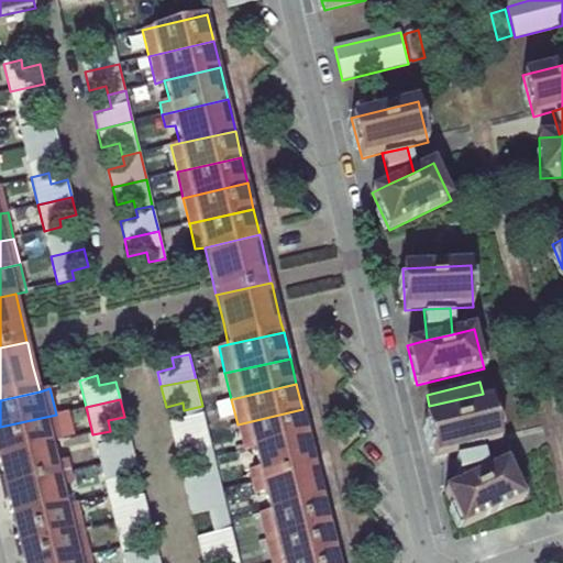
[(435,457),(455,452),(481,446),(501,441),(492,400),(424,417),(435,457)]
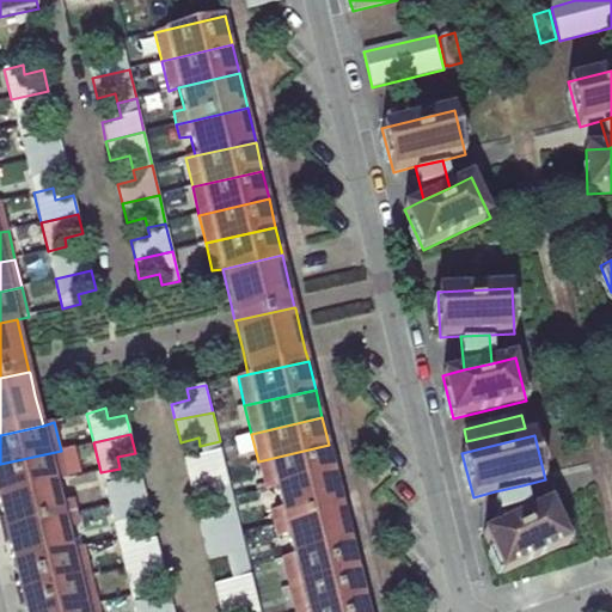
[(220,441),(200,446),(202,454),(183,460),(188,477),(226,469),(220,441)]
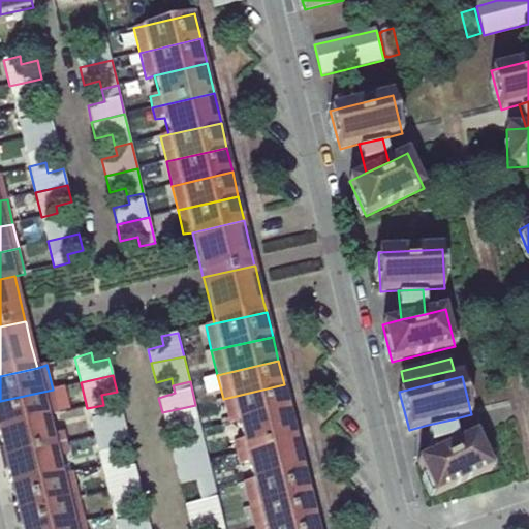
[(289,409),(284,384),(223,399),(229,425),(238,422),(289,409)]
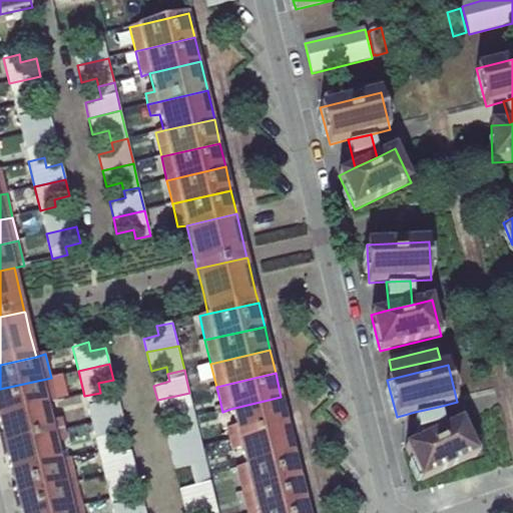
[(51,378),(0,389),(0,414),(48,404),(57,402),(51,378)]
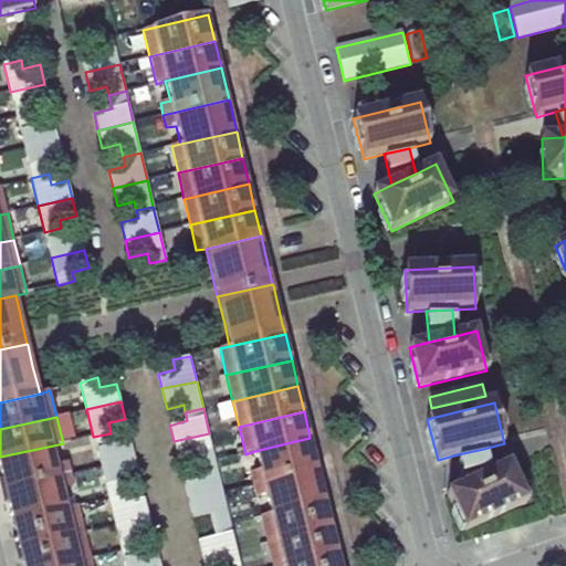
[(111,433),(93,437),(100,467),(135,458),(132,441),(114,446),(111,433)]
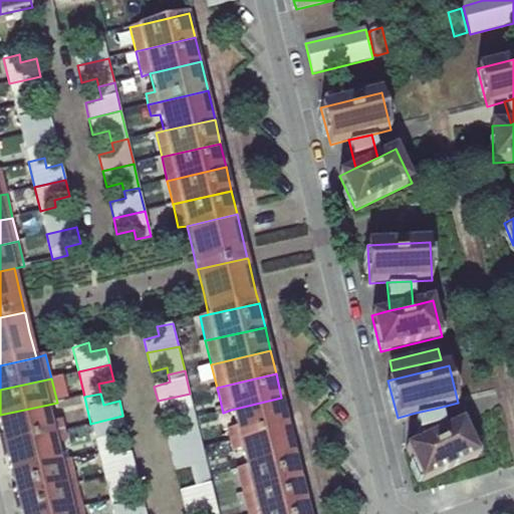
[(190,394),(158,401),(162,418),(178,415),(180,423),(196,419),(190,394)]
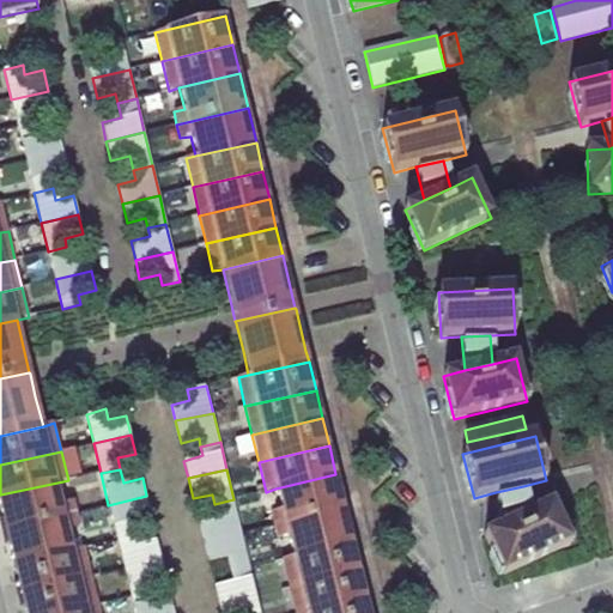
[(344,509),(335,474),(275,489),(281,511),(271,513),(274,526),(344,509)]
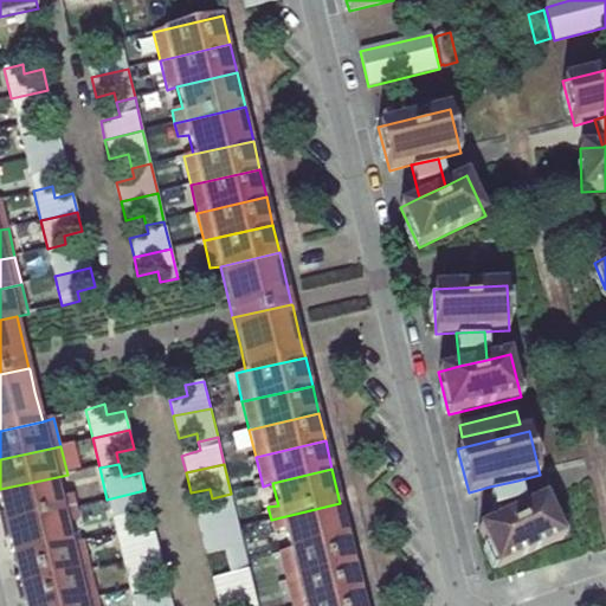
[(0,501),(6,524),(76,507),(72,495),(62,498),(57,477),(0,489),(0,501)]
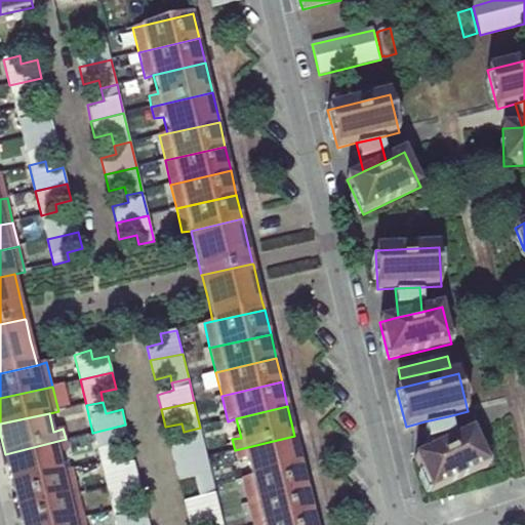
[(448,416),(425,421),(433,450),(454,440),(448,416)]
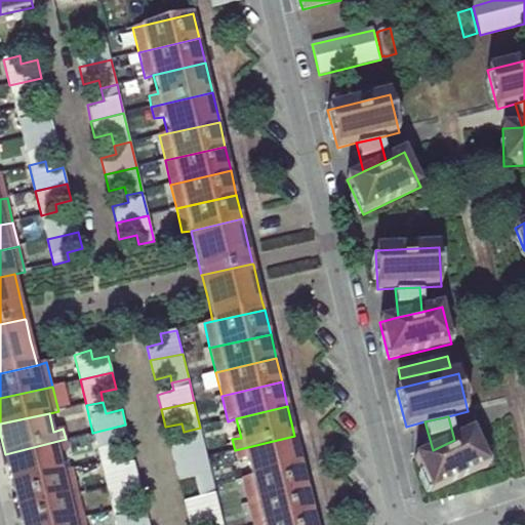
[(125,425),(92,433),(99,462),(116,458),(113,446),(129,442),(125,425)]
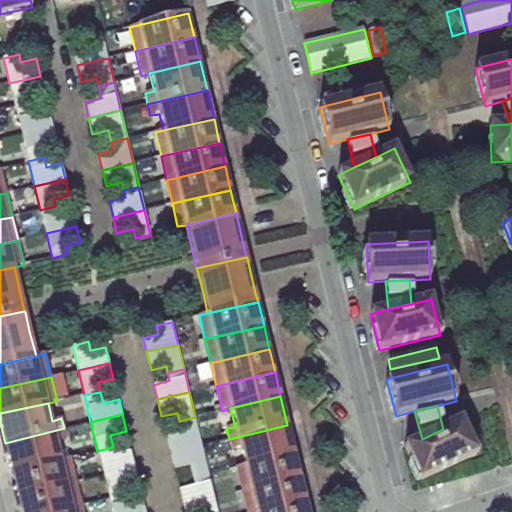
[(195,417),(179,421),(182,433),(167,437),(171,453),(202,446),(195,417)]
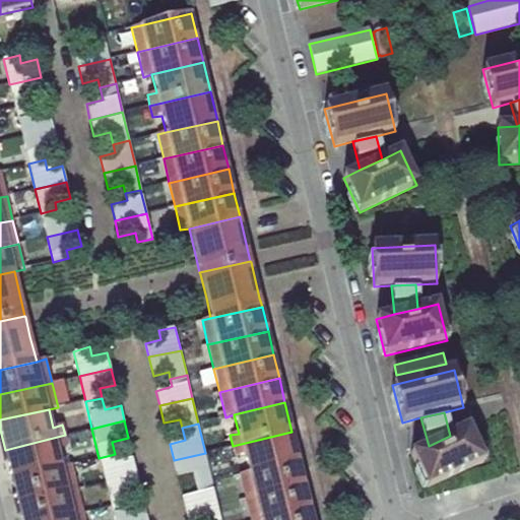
[(483,461),(467,427),(450,436),(429,446),(410,454),(427,489),(483,461)]
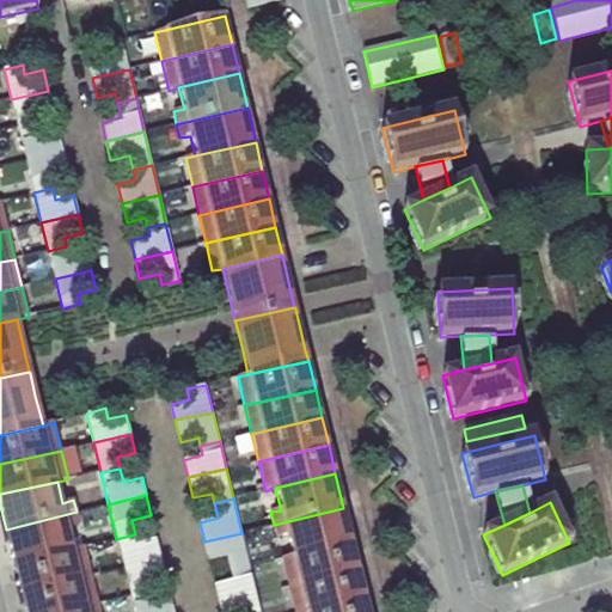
[(352,543),(343,508),(274,525),(276,538),(287,537),(292,556),(352,543)]
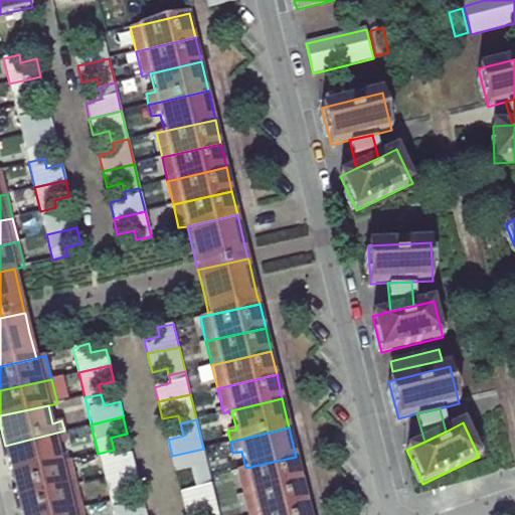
[(5,446),(12,475),(62,463),(58,446),(66,443),(64,431),(5,446)]
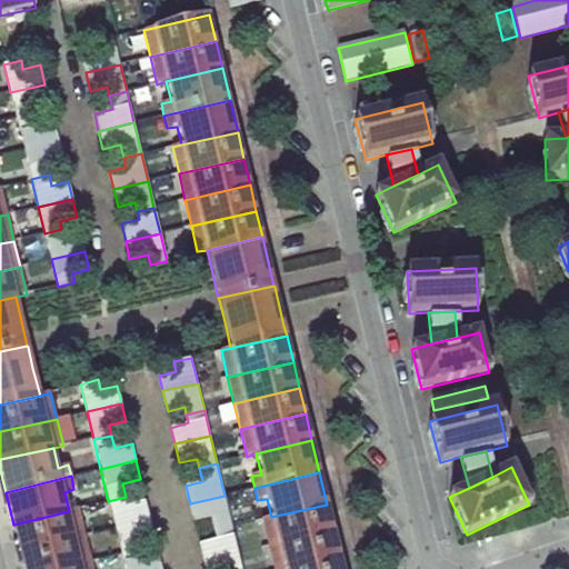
[(231,526),(225,496),(190,503),(195,521),(211,517),(215,530),(231,526)]
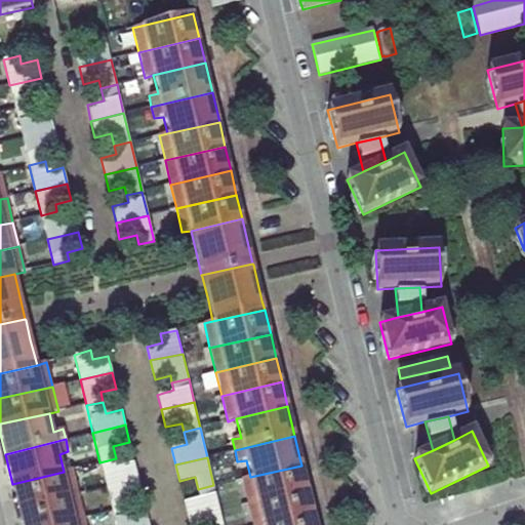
[(116,458),(99,462),(106,487),(137,479),(134,462),(118,467),(116,458)]
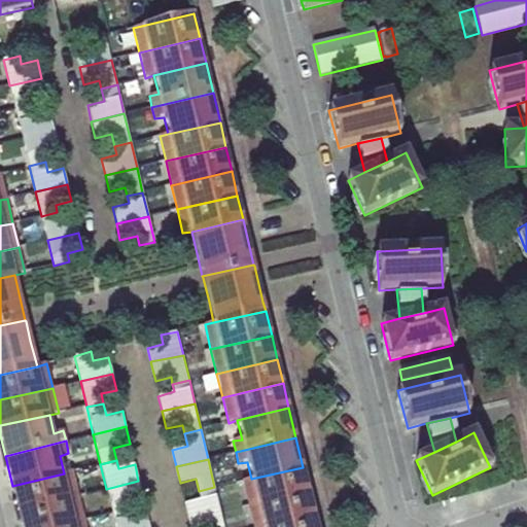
[(310,497),(303,467),(251,479),(242,481),(249,512),(310,497)]
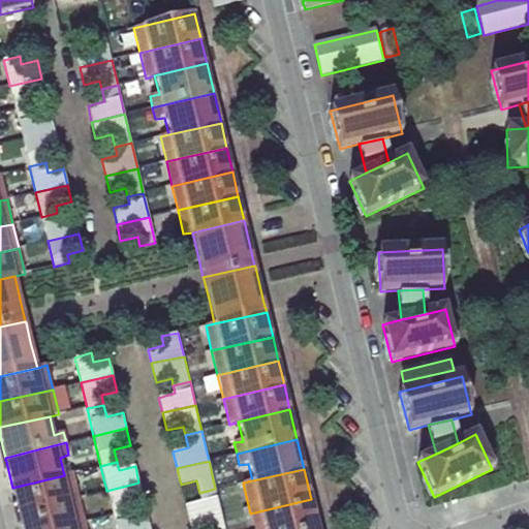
[(19,512),(79,497),(72,473),(64,475),(12,488),(19,512)]
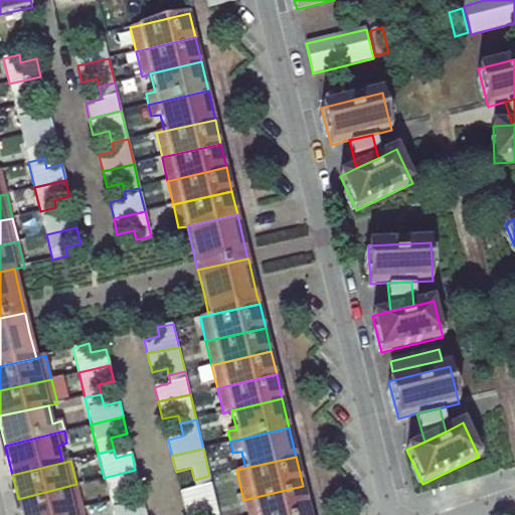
[(135,470),(104,478),(110,502),(126,498),(124,490),(139,486),(135,470)]
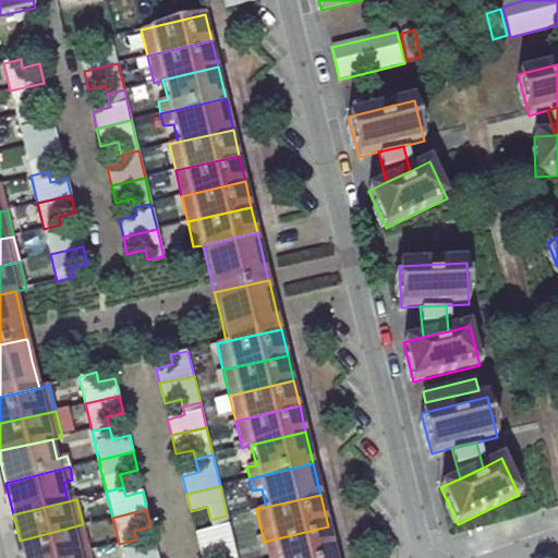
[(234,548),(227,516),(210,520),(213,529),(195,534),(199,557),(234,548)]
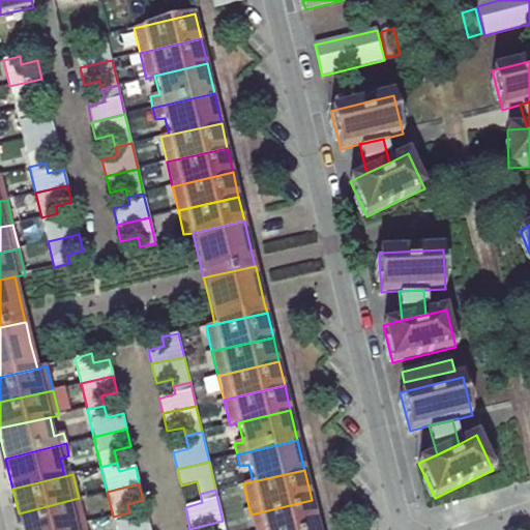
[(56,529),(85,523),(79,498),(19,513),(22,529),(56,529)]
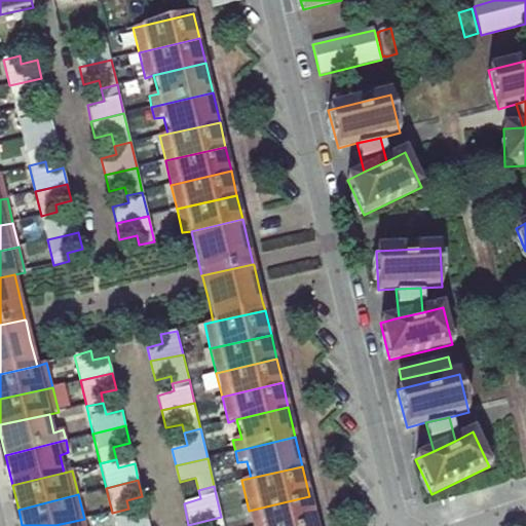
[(309,496),(249,511),(252,525),(267,525),(314,515),(309,496)]
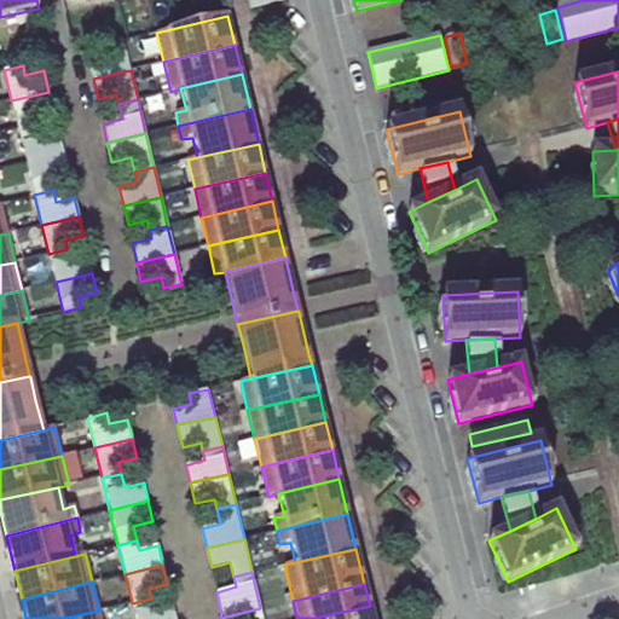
[(151,599),(132,603),(134,618),(175,618),(172,602),(154,607),(151,599)]
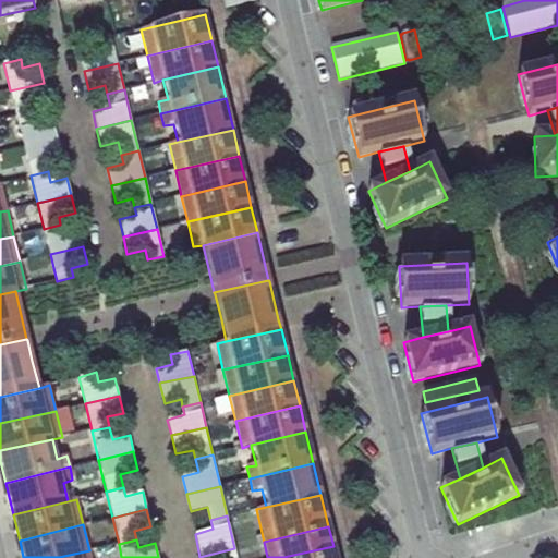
[(336,557),(334,546),(283,557),(336,557)]
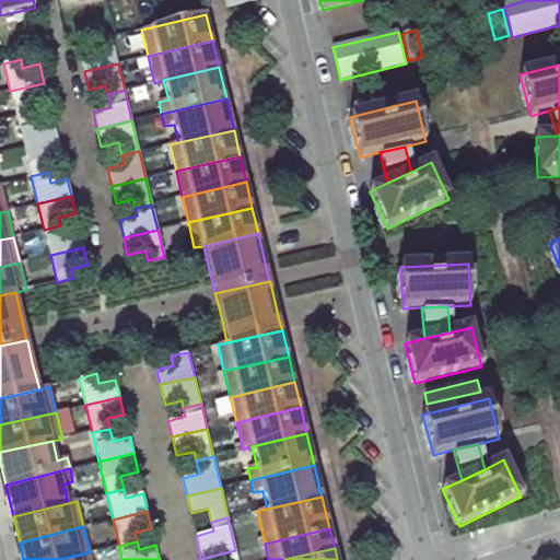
[(237,559),(235,550),(200,559),(237,559)]
